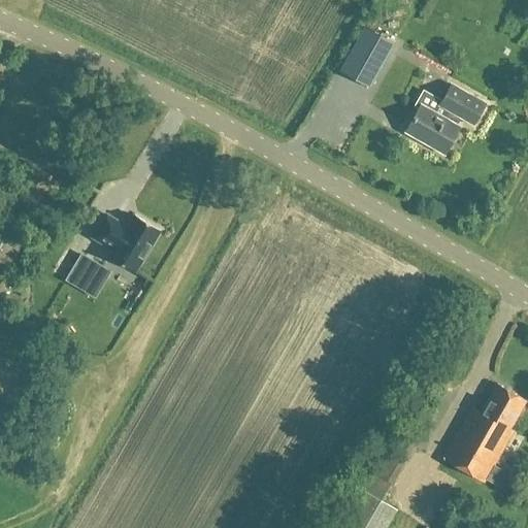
[(369,89),(394,45),(365,29),(340,72),(369,89)]
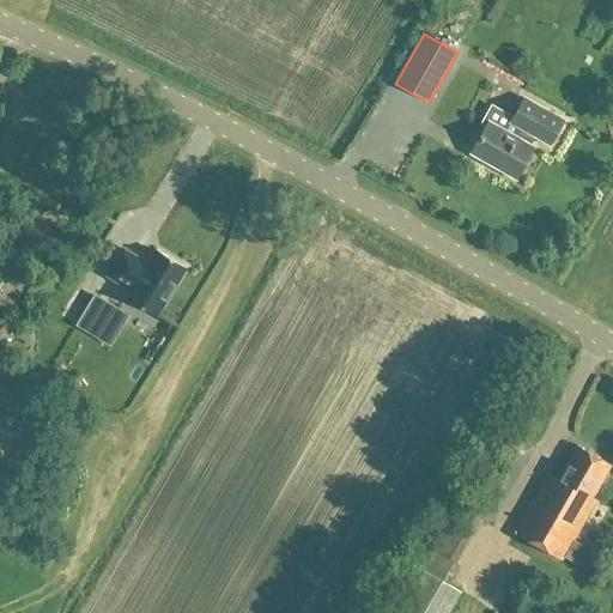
[(481,125),(486,128),(472,153),(516,178),(534,146),(530,145),(535,137),(551,145),(564,120),(526,98),(514,119),(492,107),(481,125)]
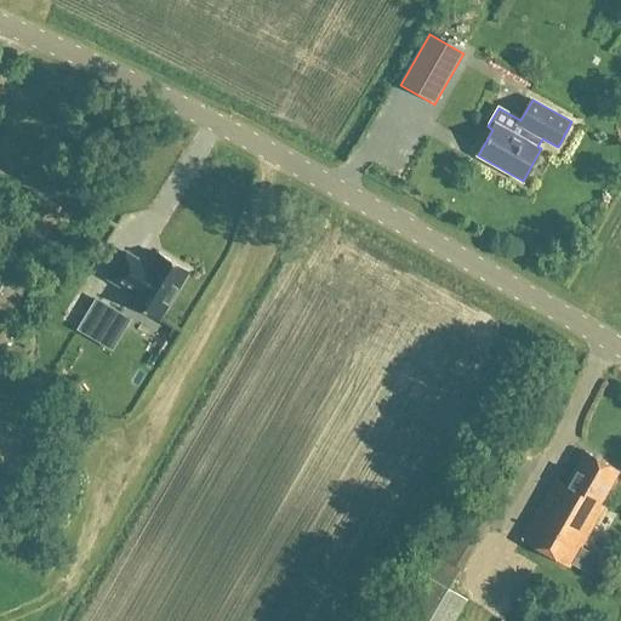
[(0,195),(11,177),(0,170),(0,195)]
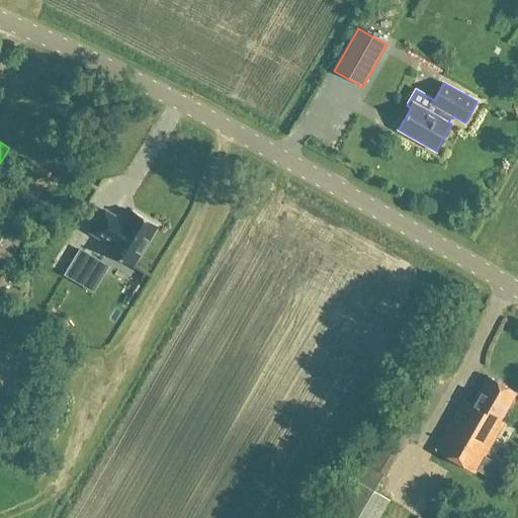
[(111,247),(107,253),(132,267),(156,228),(136,214),(127,229),(121,225),(122,224),(107,214),(94,236),(111,247)]
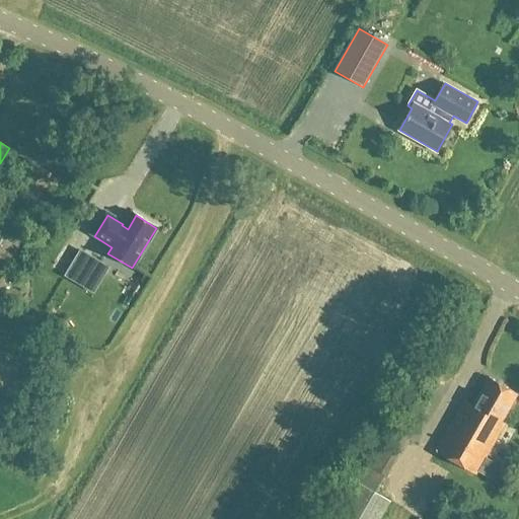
[(65,275),(80,284),(95,258),(80,249),(65,275)]
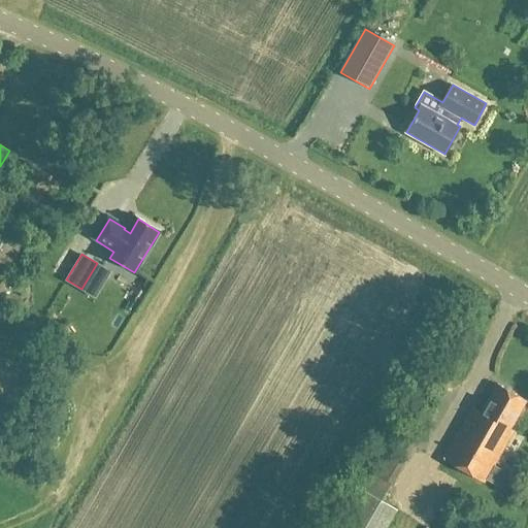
[(510,430),(527,400),(497,384),(481,413),(477,410),(470,423),(465,420),(442,459),(484,483),(514,431),(510,430)]
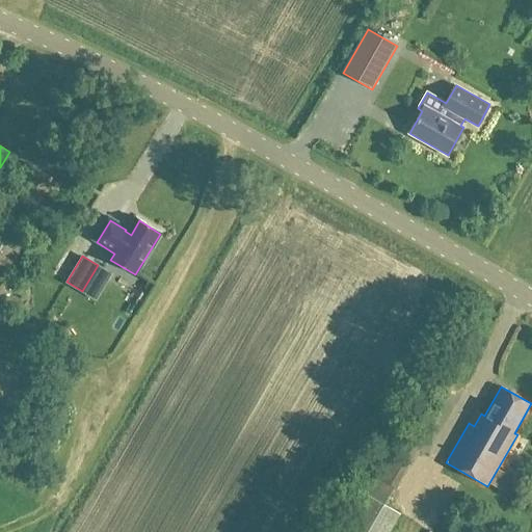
[(377,478),(395,488),(417,452),(399,442),(377,478)]
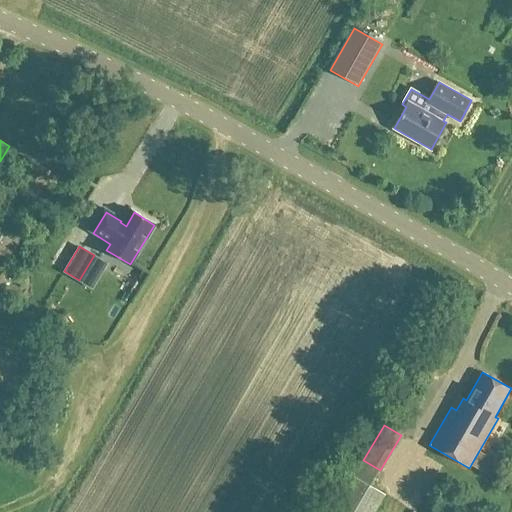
[(374,511),(384,495),(351,476),(330,511),(374,511)]
